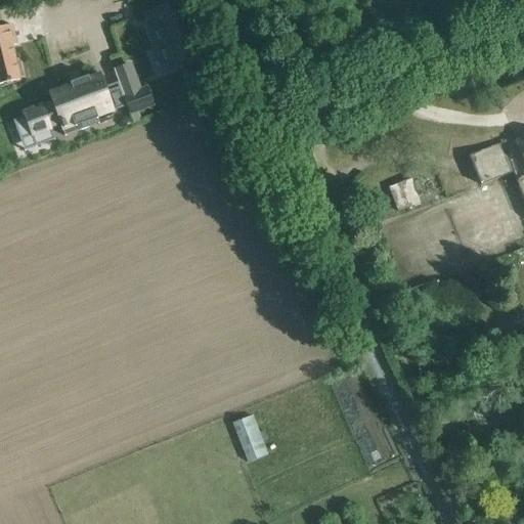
[(155,12),(146,15),(159,46),(157,47),(165,67),(173,63),(173,64),(199,54),(190,36),(194,34),(180,0),(154,11),(155,12)]
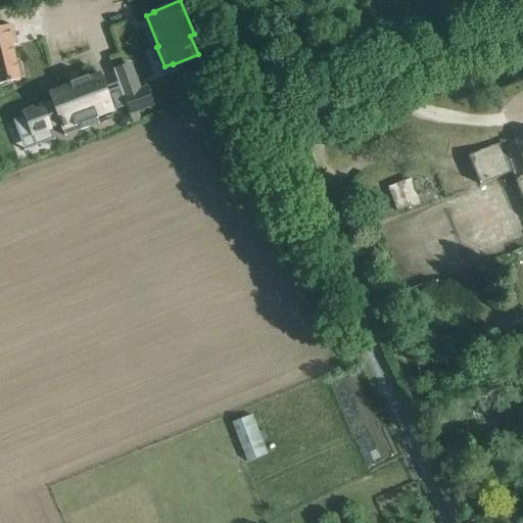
[(0,84),(5,83),(6,85),(10,84),(10,82),(19,80),(19,78),(21,77),(18,61),(15,62),(11,46),(16,45),(11,25),(3,27),(0,28),(0,84)]
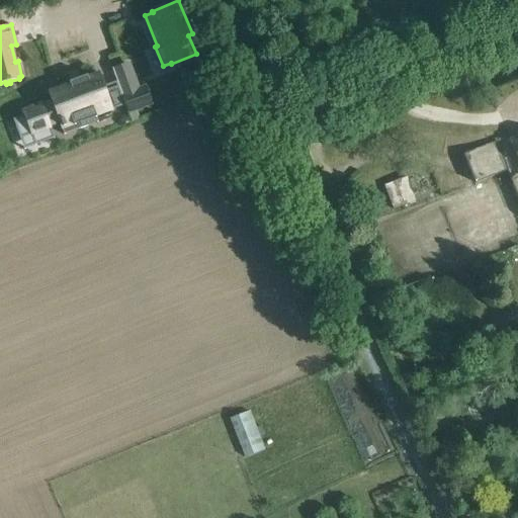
[(127,64),(112,70),(116,81),(122,96),(138,91),(127,64)]
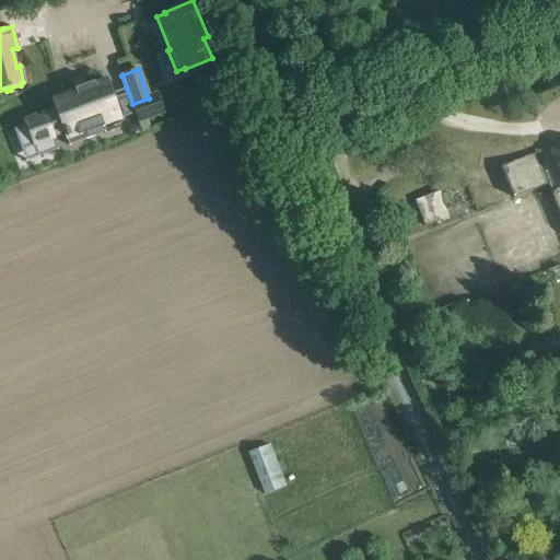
[(45,111),(22,118),(24,125),(25,125),(33,146),(55,138),(65,133),(69,146),(94,137),(92,130),(104,126),(120,119),(121,119),(112,93),(106,79),(86,86),(77,90),(51,100),(55,108),(45,112),(45,111)]
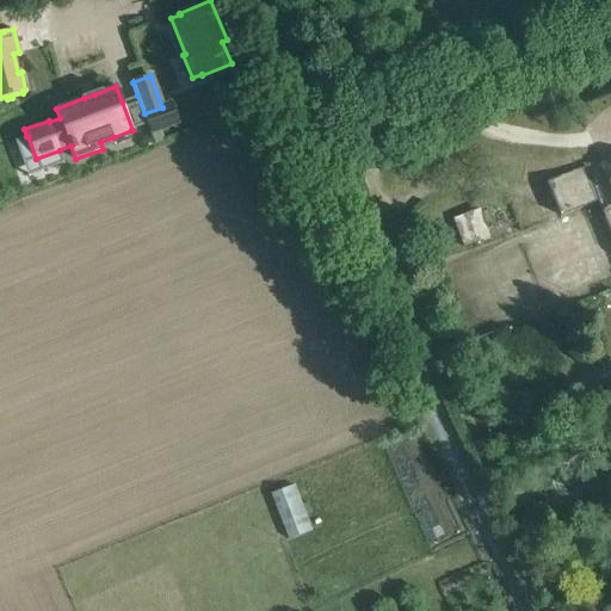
[(160,128),(150,131),(155,144),(165,141),(160,128)]
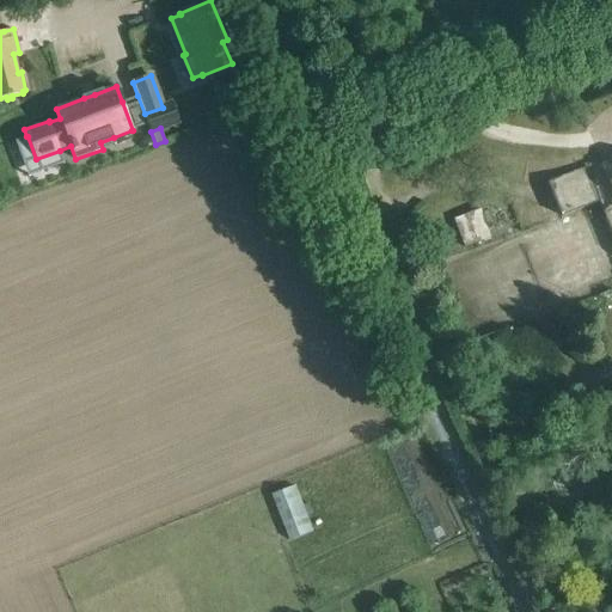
[(611,153),(583,165),(548,182),(561,216),(599,202),(611,233),(611,153)]
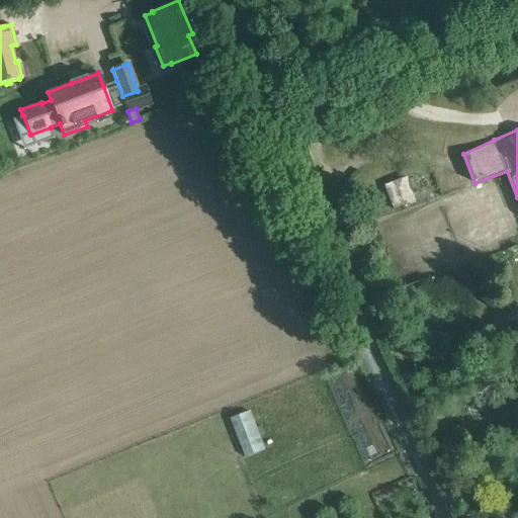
[(407,177),(384,186),(393,209),(416,200),(407,177)]
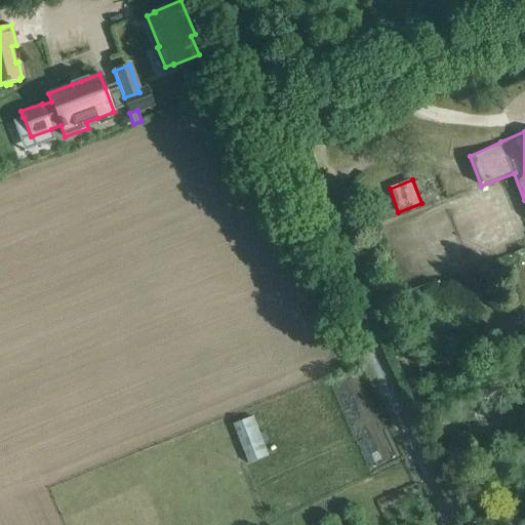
[(253,417),(233,425),(248,463),(268,455),(263,441),(268,439),(266,431),(259,434),(253,417)]
